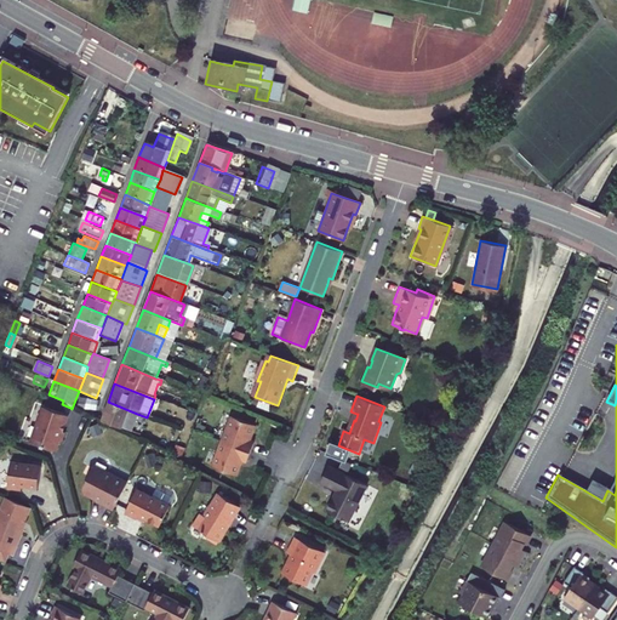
[(95,411),(96,402),(79,398),(76,408),(95,411)]
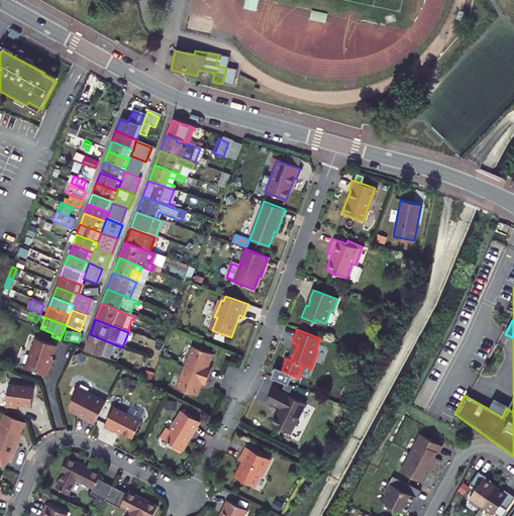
[(114,344),(90,334),(83,350),(108,359),(114,344)]
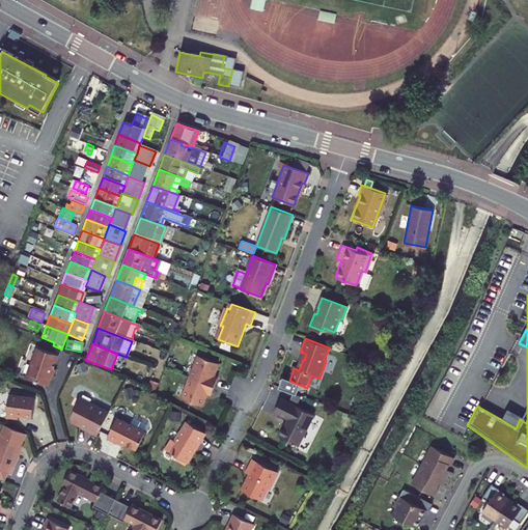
[(59,356),(38,349),(36,354),(35,353),(32,362),(33,362),(27,378),(48,386),(51,378),(54,379),(57,370),(54,369),(56,363),(59,356)]
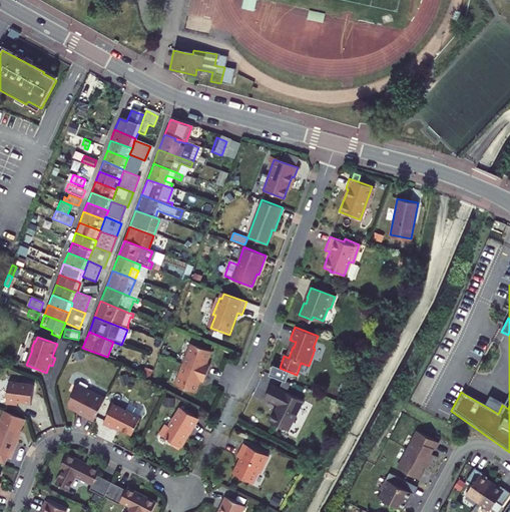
[(190,346),(183,366),(207,375),(210,368),(206,366),(210,353),(190,346)]
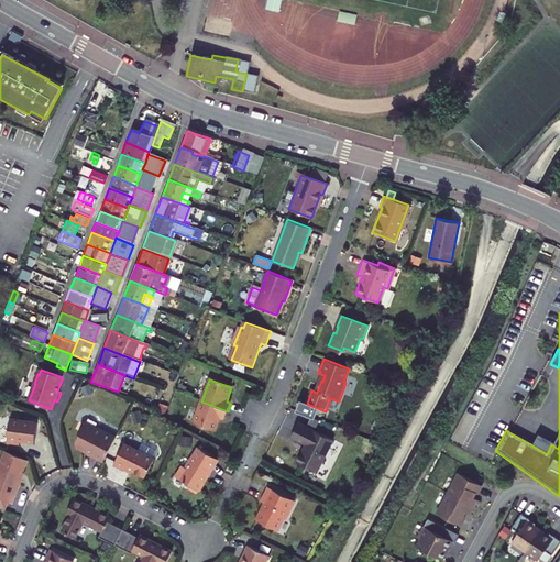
[(224,420),(228,411),(201,401),(193,425),(215,433),(220,419),(224,420)]
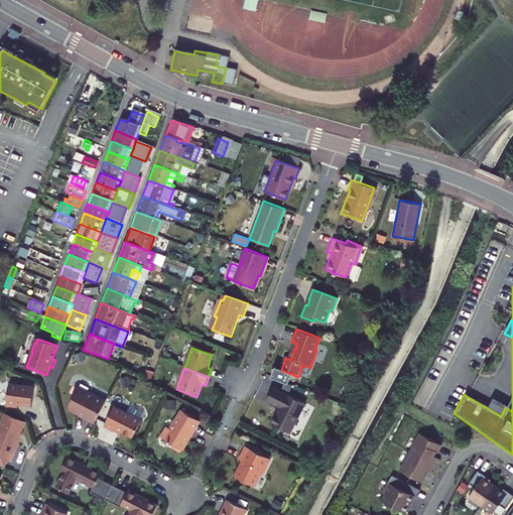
[(422,407),(436,381),(426,376),(412,402),(422,407)]
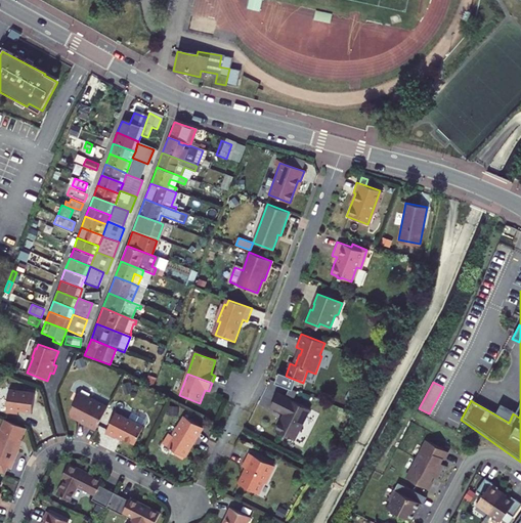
[(34,393),(8,390),(5,412),(17,415),(17,410),(32,412),(34,393)]
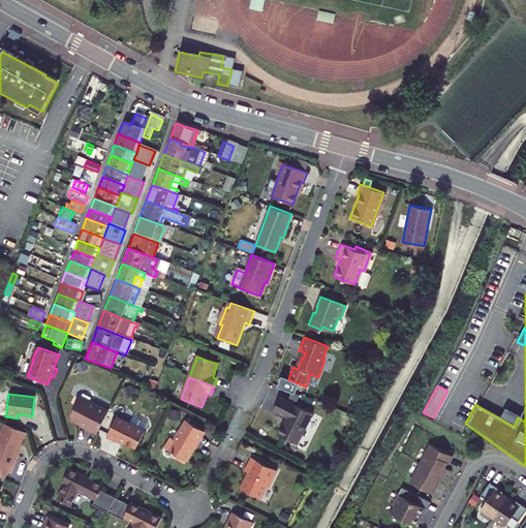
[(94,435),(105,413),(76,398),(70,409),(71,411),(67,418),(68,423),(74,426),(76,426),(80,427),(79,429),(88,433),(88,432),(94,435)]
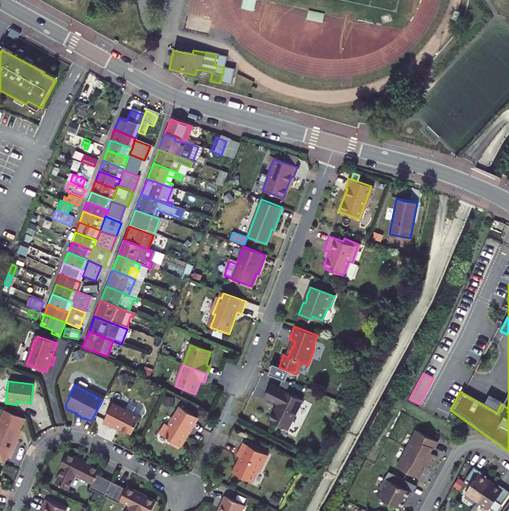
[(303,401),(271,386),(264,399),(277,406),(269,422),(288,431),(303,401)]
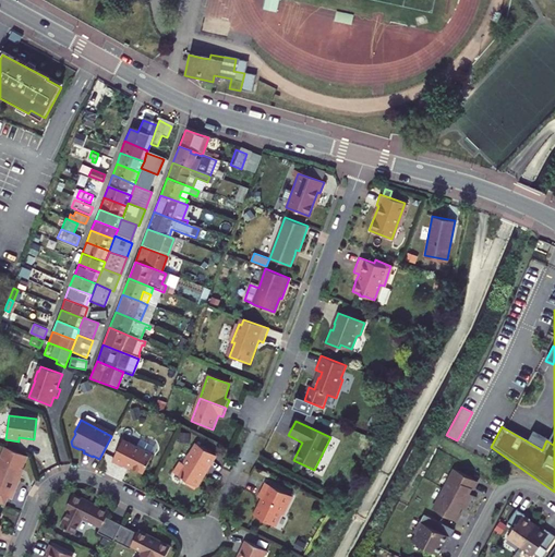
[(151,455),(121,439),(110,461),(121,467),(122,463),(141,473),(151,455)]
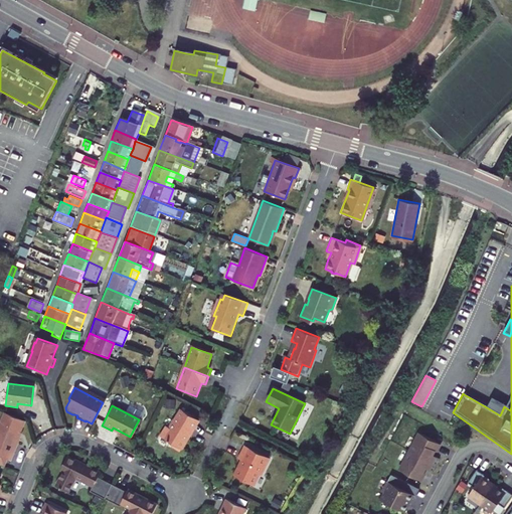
[(183,449),(193,430),(190,429),(196,417),(181,409),(170,430),(167,427),(162,438),(174,444),(175,448),(180,450),(183,449)]
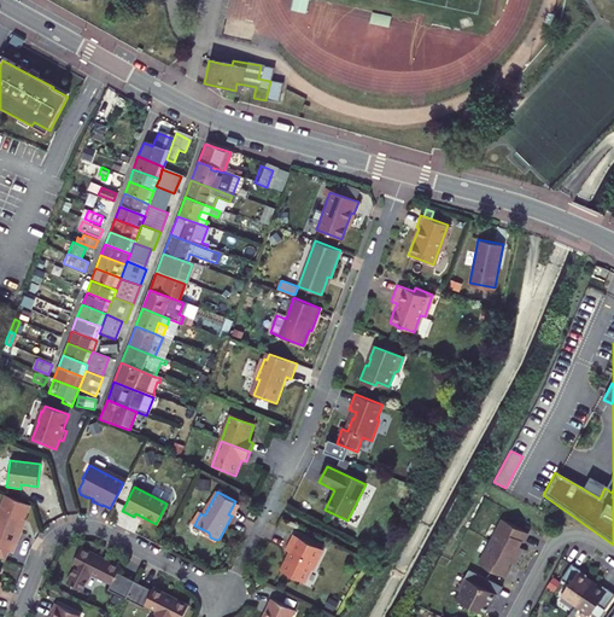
[(18,534),(24,519),(30,505),(6,495),(0,510),(0,536),(16,543),(21,534),(18,534)]
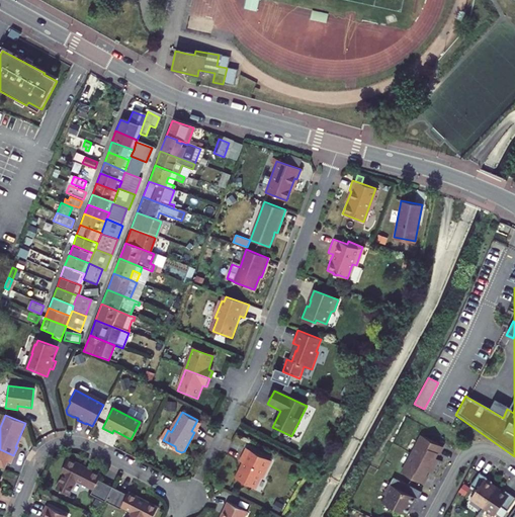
[(191,431),(194,432),(200,421),(197,420),(191,431)]
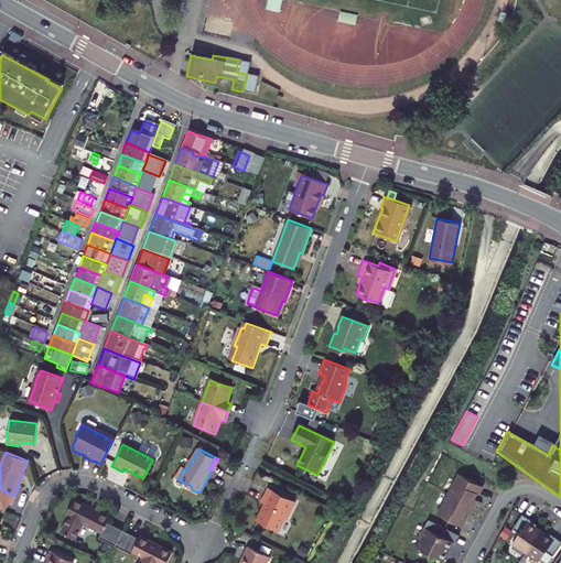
[(449,496),(477,511),(481,505),(473,500),(475,496),(477,497),(482,488),(460,476),(449,496)]
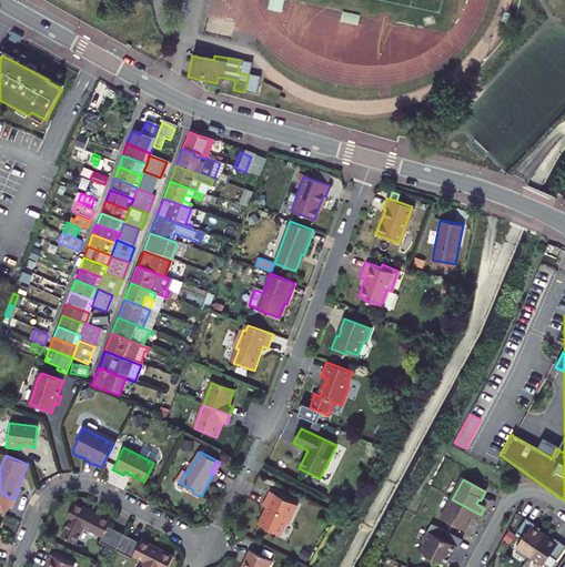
[(264,516),(259,526),(279,536),(284,524),(286,525),(293,513),(291,510),(294,504),(271,493),(263,507),(268,509),(269,509),(265,516),(264,516)]
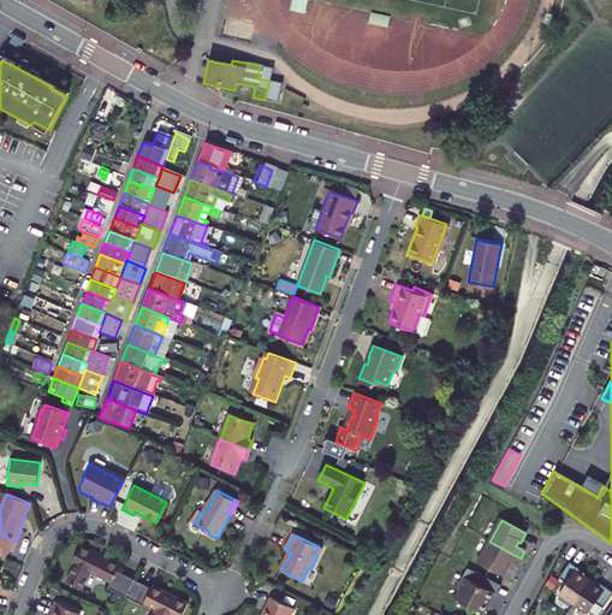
[(516,567),(521,559),(489,542),(477,563),(500,577),(506,568),(504,567),(507,562),(516,567)]
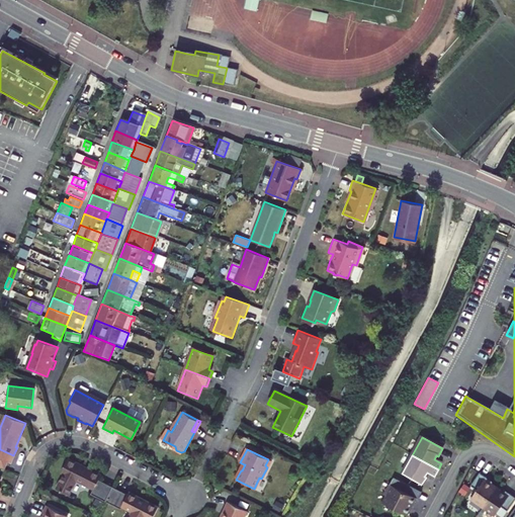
[(106,503),(113,489),(100,483),(103,477),(69,460),(62,474),(65,475),(58,490),(70,497),(77,482),(94,490),(92,496),(106,503)]
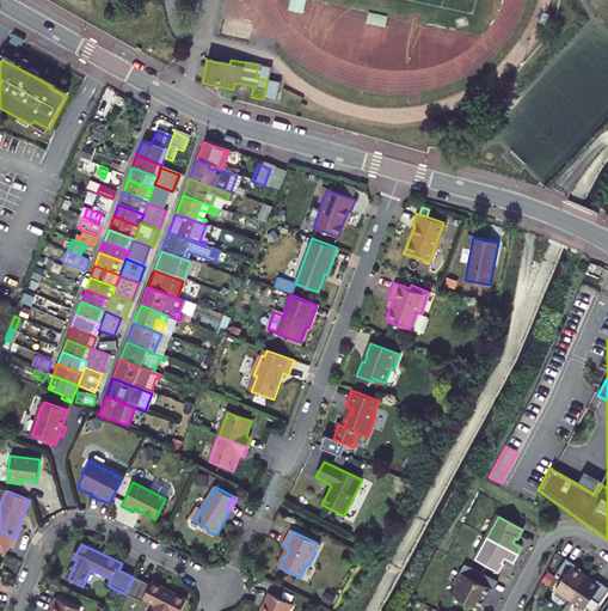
[(563,580),(556,591),(570,600),(585,578),(579,574),(572,568),(573,566),(566,560),(556,575),(563,580)]
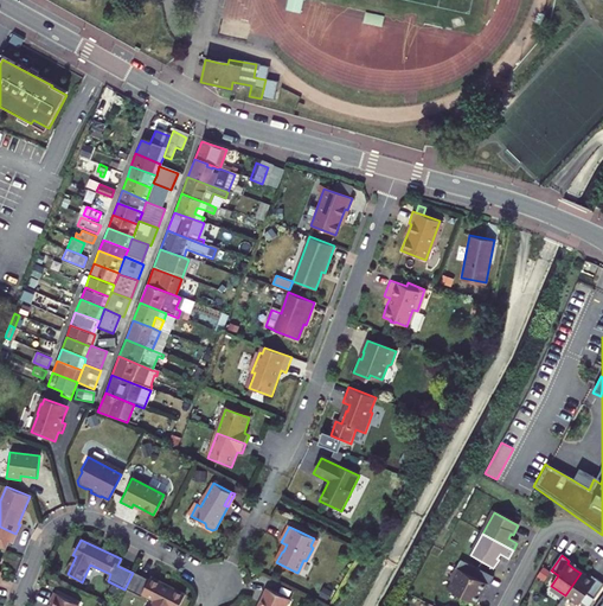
[(461,561),(450,581),(453,582),(448,591),(475,605),(480,597),(486,584),(489,575),(461,561)]
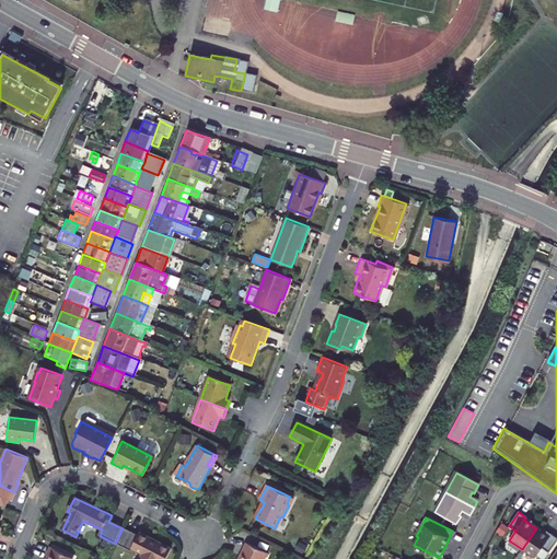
[(169,558),(173,550),(140,535),(139,536),(123,528),(115,544),(132,552),(134,550),(144,556),(142,558),(169,558)]
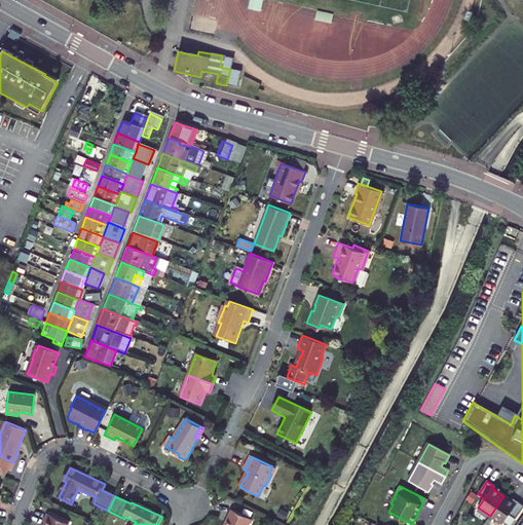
[(503,496),(490,516),(501,524),(503,524),(509,516),(515,520),(522,509),(522,505),(517,502),(516,504),(509,500),(503,496)]
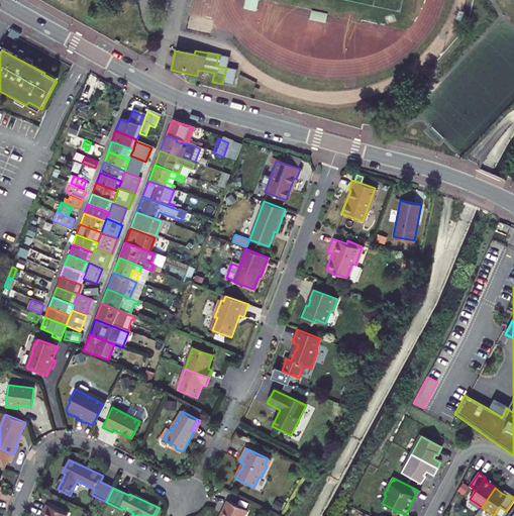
[(417,490),(414,497),(409,508),(412,509),(420,492),(417,490)]
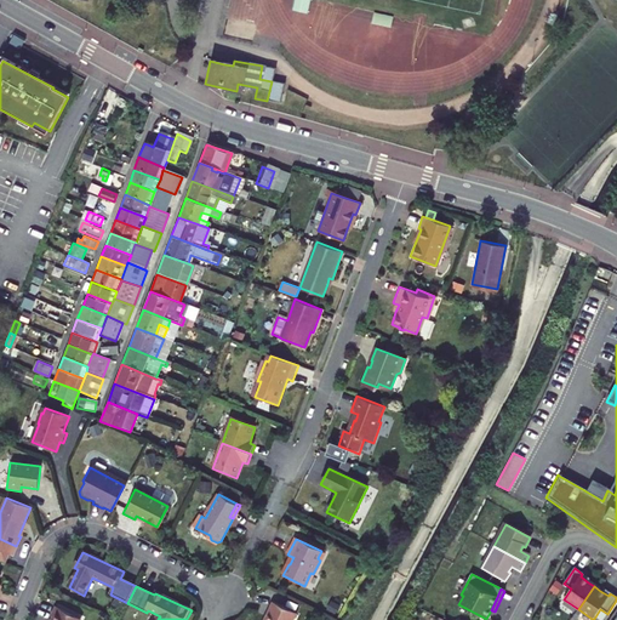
[(293,619),(296,613),(273,602),(264,619),(293,619)]
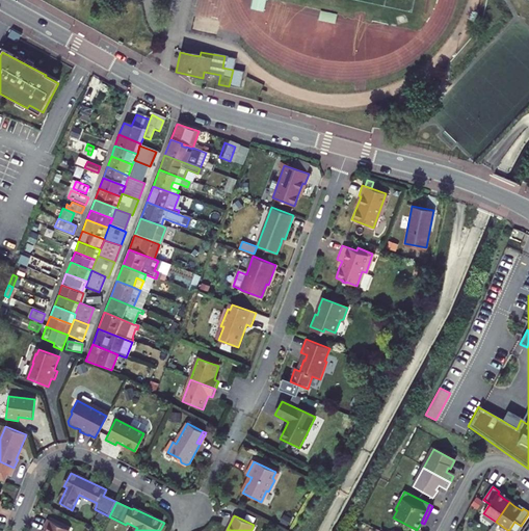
[(69,530),(49,522),(45,530),(69,530)]
